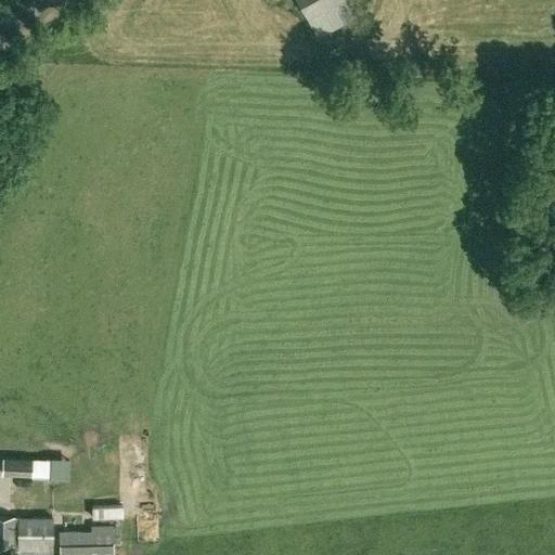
[(297,0),(308,20),(341,0),(297,0)]
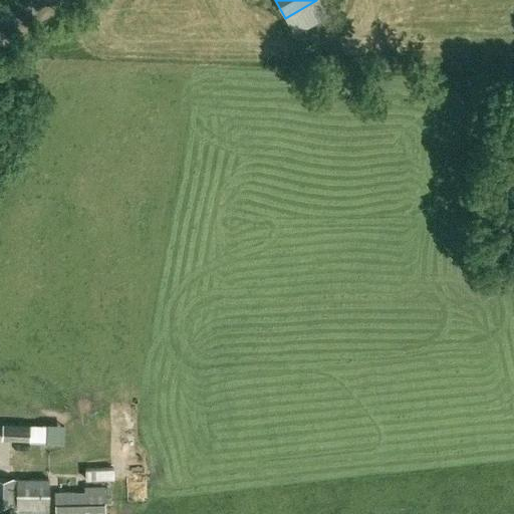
[(3,423),(2,441),(30,442),(31,441),(47,442),(47,443),(63,444),(64,424),(47,424),(47,425),(31,425),(31,424),(3,423)]
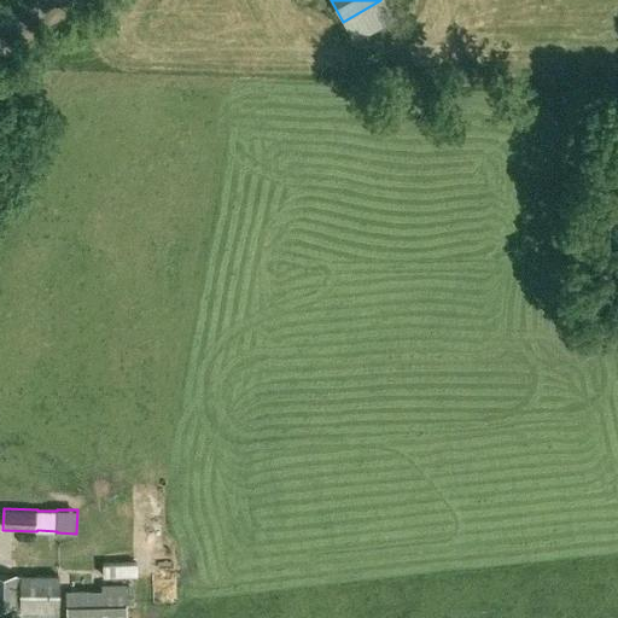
[(110,559),(110,576),(145,575),(144,557),(110,559)]
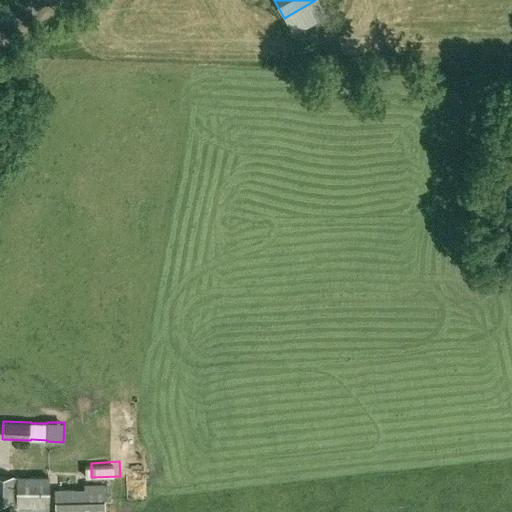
[(0,502),(12,503),(12,511),(11,511),(48,511),(48,508),(50,508),(49,477),(16,476),(16,477),(0,476),(0,502)]
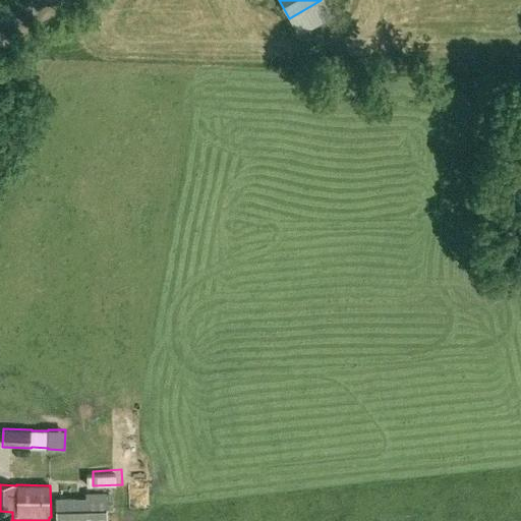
[(56,520),(107,520),(106,493),(85,493),(85,498),(56,498),(56,520)]
